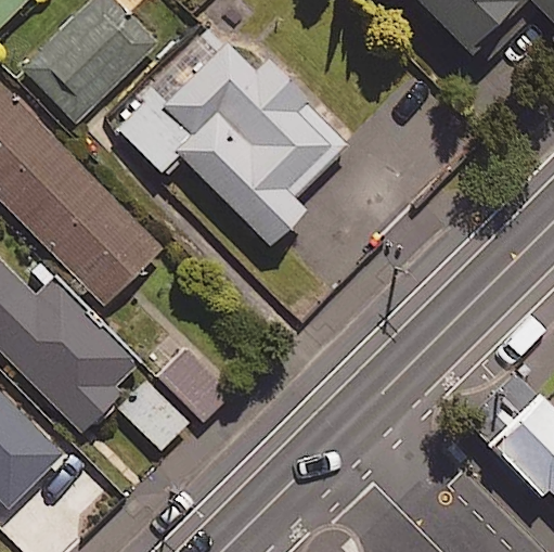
[(0,29),(29,0),(0,0),(0,29)]
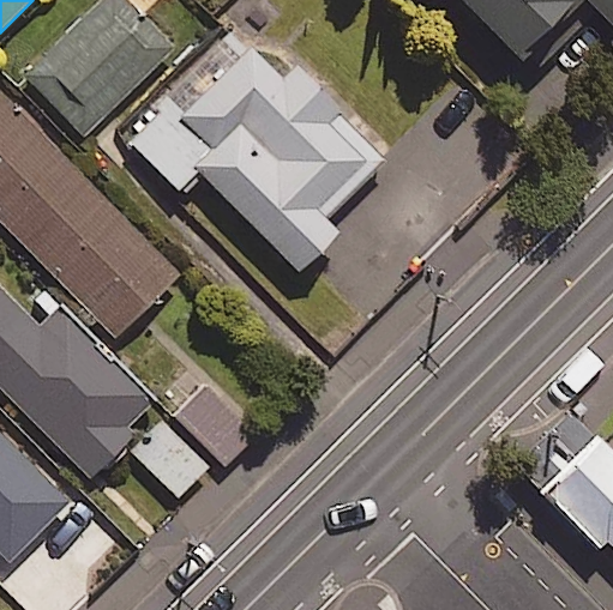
[(101,0),(25,77),(85,137),(174,48),(140,14),(148,6),(140,0),(101,0)]
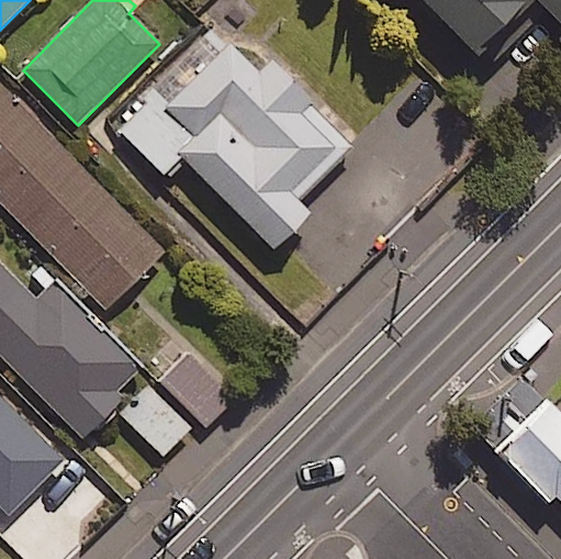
[(560,0),(403,0),(472,69),(533,10),(560,38),(560,0)]
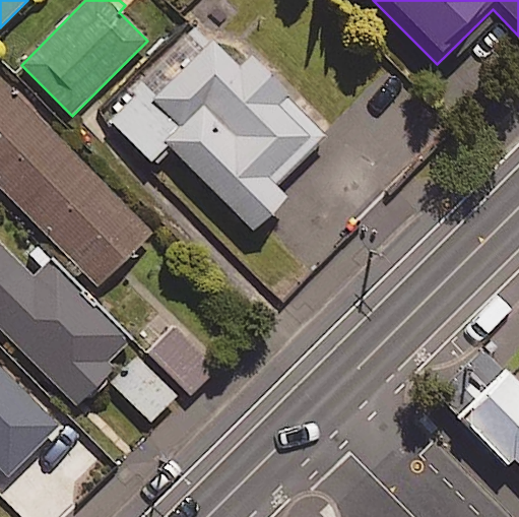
[(212,42),(195,25),(130,91),(134,95),(110,120),(153,164),(170,147),(255,232),(290,195),(279,184),(328,136),(287,97),(292,93),(253,56),(243,66),(215,39),(212,42)]
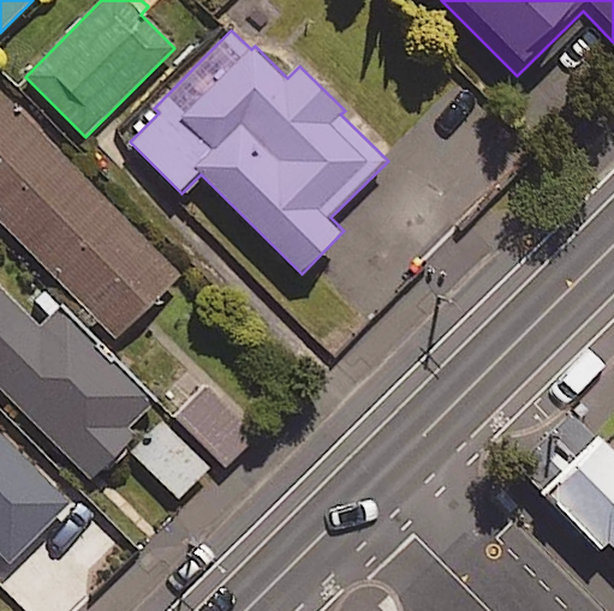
[(186,275),(0,88),(0,222),(119,342),(186,275)]
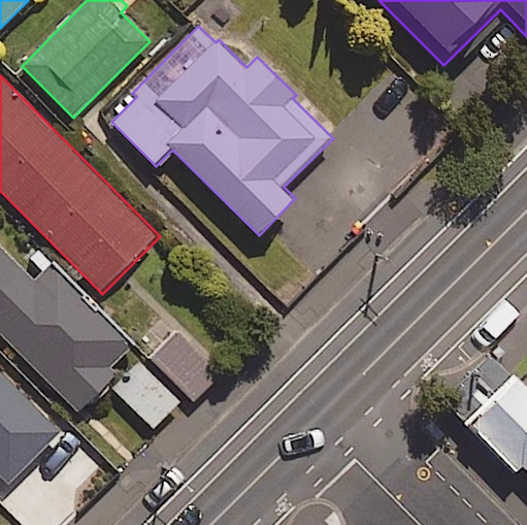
[(37,284),(0,247),(0,333),(79,414),(88,404),(96,405),(110,391),(110,384),(120,374),(113,368),(137,346),(57,264),(37,284)]
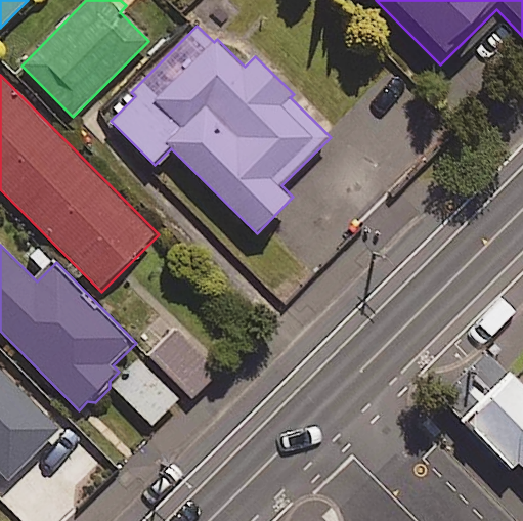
[(214,371),(169,323),(141,350),(187,397),(214,371)]
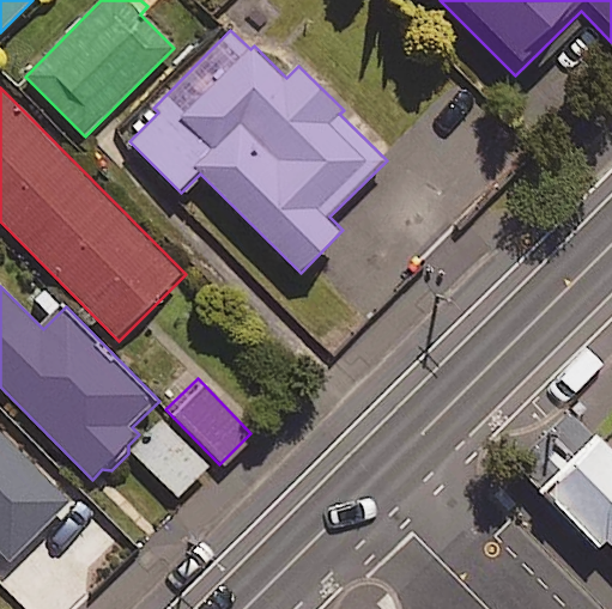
[(611,451),(606,457),(567,419),(511,474),(538,499),(534,503),(594,561),(603,553),(611,561),(611,451)]
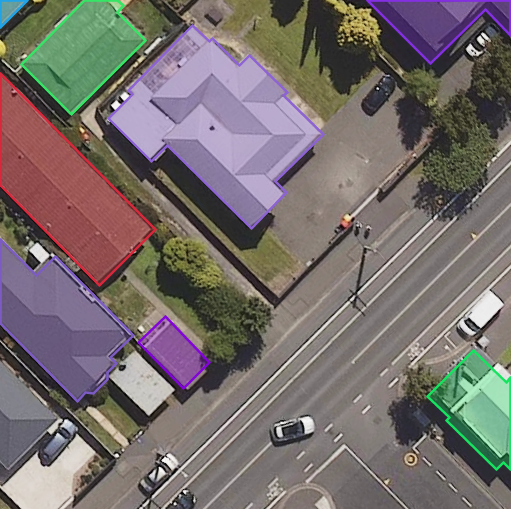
[(174,389),(134,351),(108,378),(148,417),(174,389)]
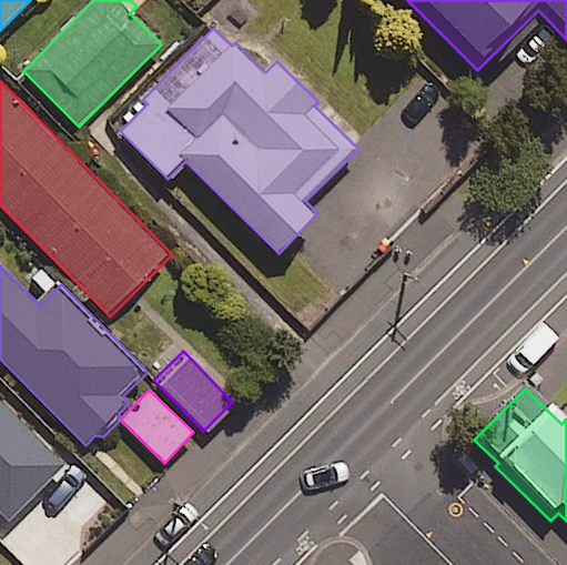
[(40,435),(0,394),(0,481),(8,473),(6,470),(40,435)]
